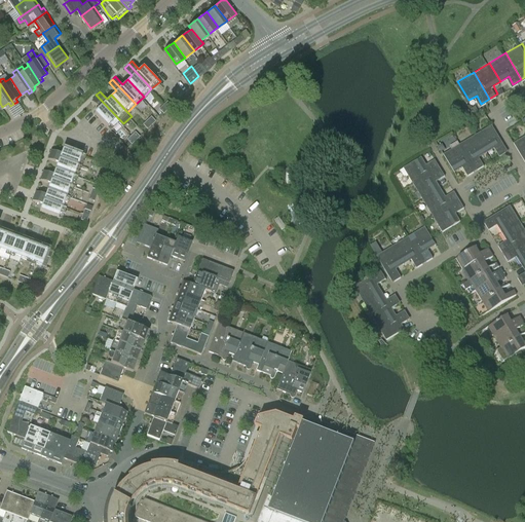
[(119,119),(96,95),(92,98),(100,106),(95,110),(111,127),(119,119)]
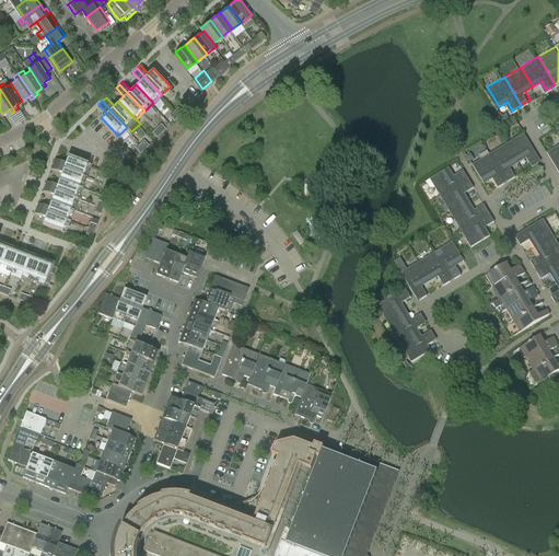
[(508,140),(519,159),(527,154),(533,163),(542,158),(525,129),(508,140)]
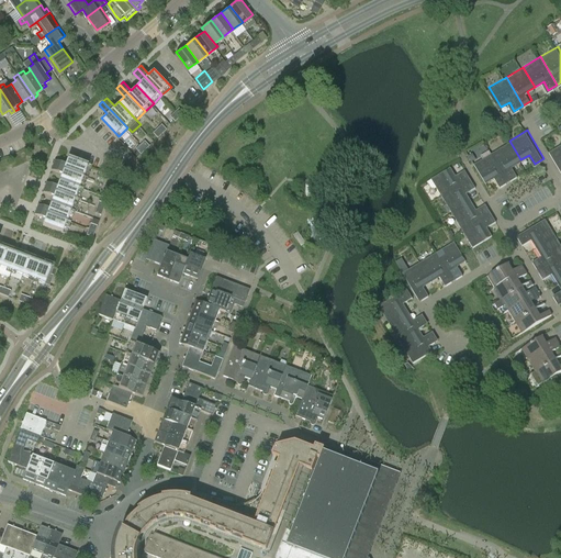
[(513,165),(520,159),(509,141),(492,151),(509,179),(518,174),(513,165)]
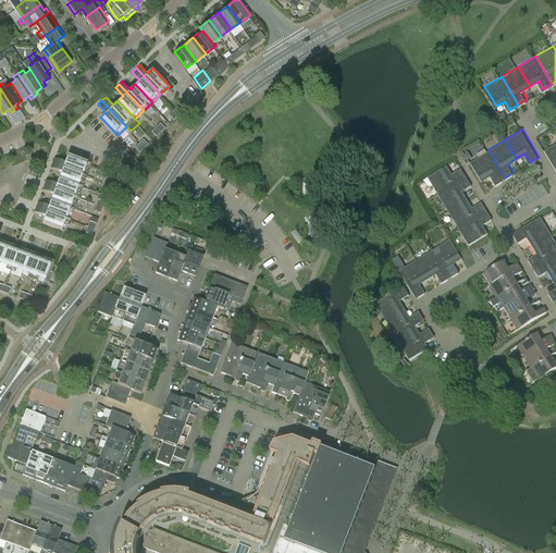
[(555,142),(545,148),(555,166),(555,142)]
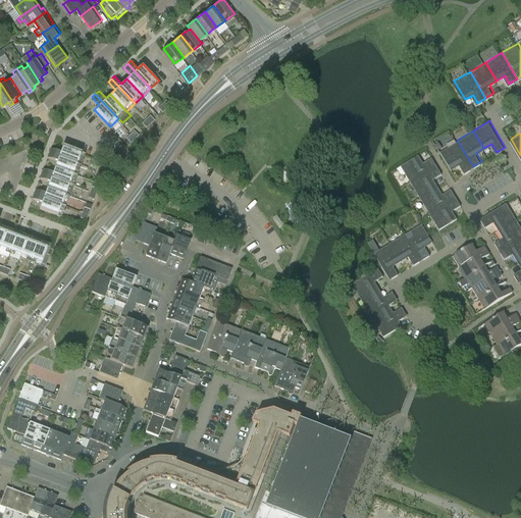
[(465,171),(473,166),(457,140),(440,150),(452,167),(459,162),(465,171)]
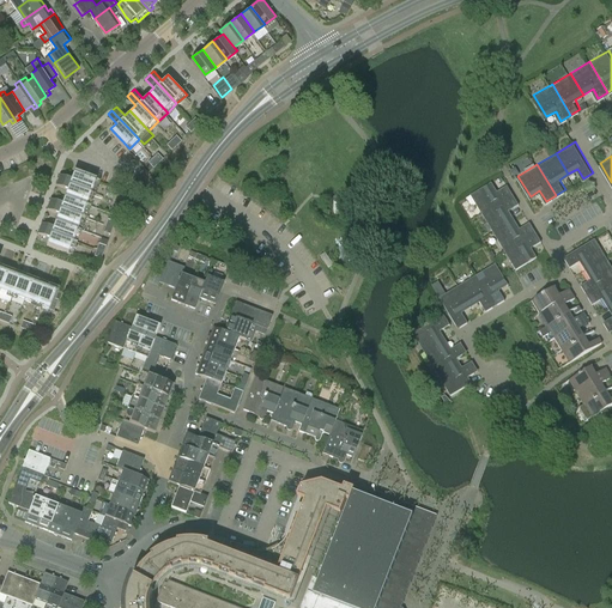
[(59,176),(96,190),(101,177),(76,168),(72,176),(61,171),(59,176)]
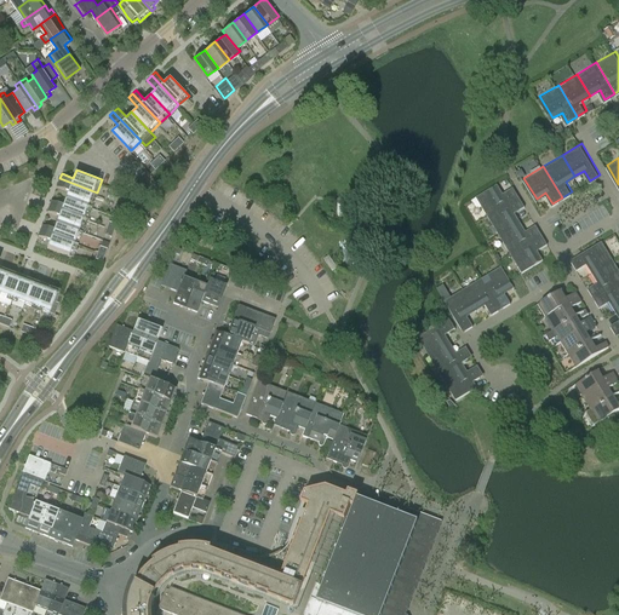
[(67,195),(92,205),(97,193),(59,178),(57,184),(69,188),(67,195)]
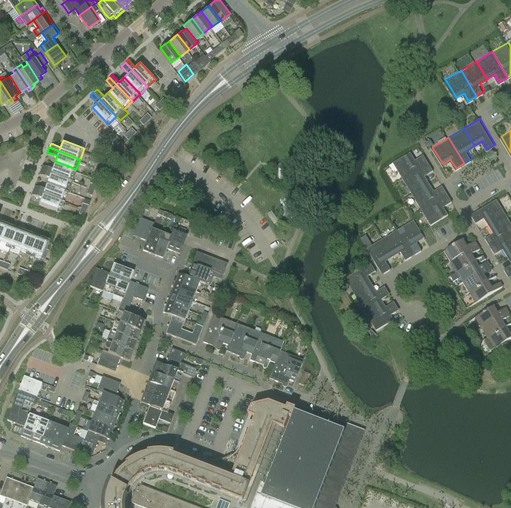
[(403,176),(428,160),(424,152),(415,157),(411,149),(393,160),(403,176)]
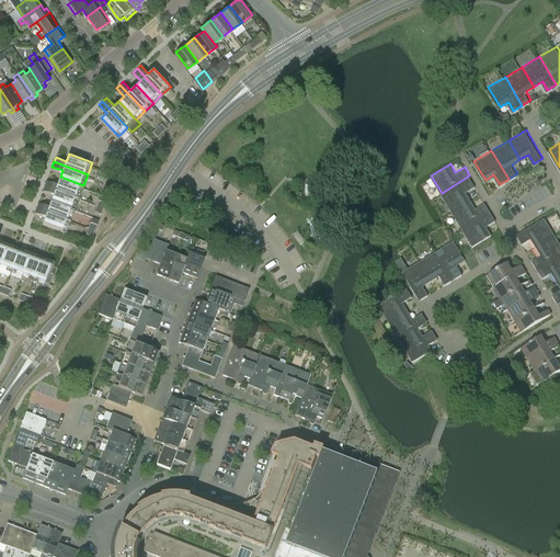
[(475,184),(469,175),(442,193),(452,211),(471,199),(466,190),(475,184)]
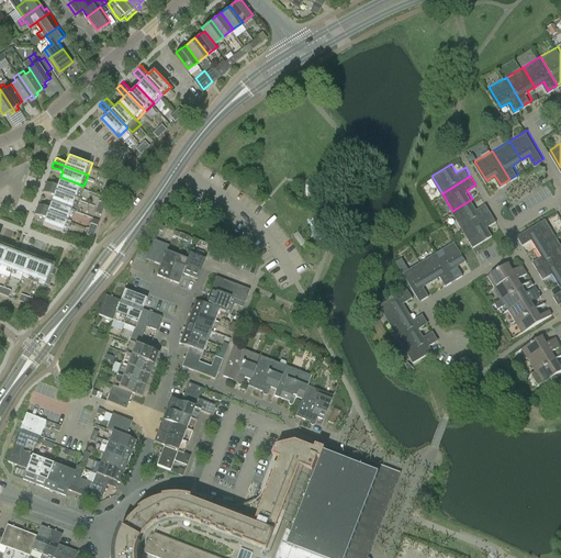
[(45,185),(79,197),(83,186),(60,177),(58,183),(47,179),(45,185)]
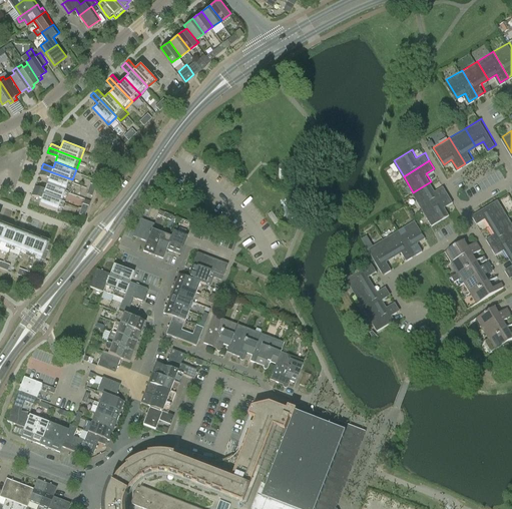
[(298,167),(282,167),(282,178),(298,178),(298,167)]
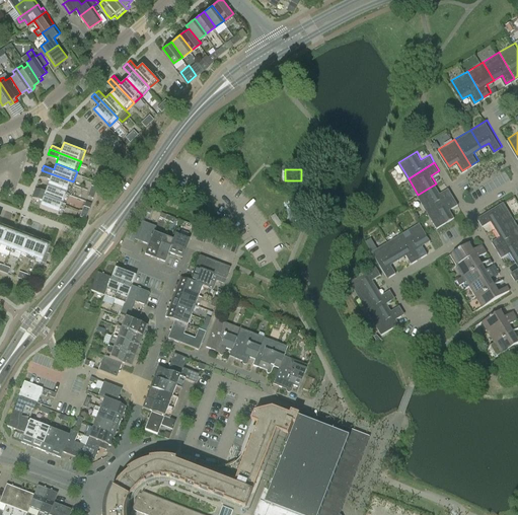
[(48,184),(70,192),(73,181),(42,170),(41,174),(51,178),(48,184)]
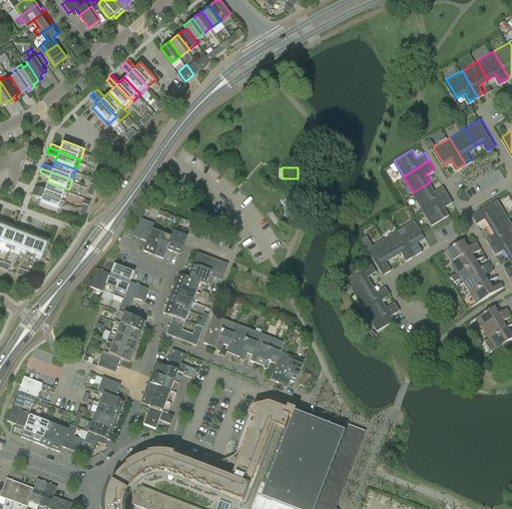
[(34,188),(65,199),(69,189),(47,181),(45,187),(35,184),(34,188)]
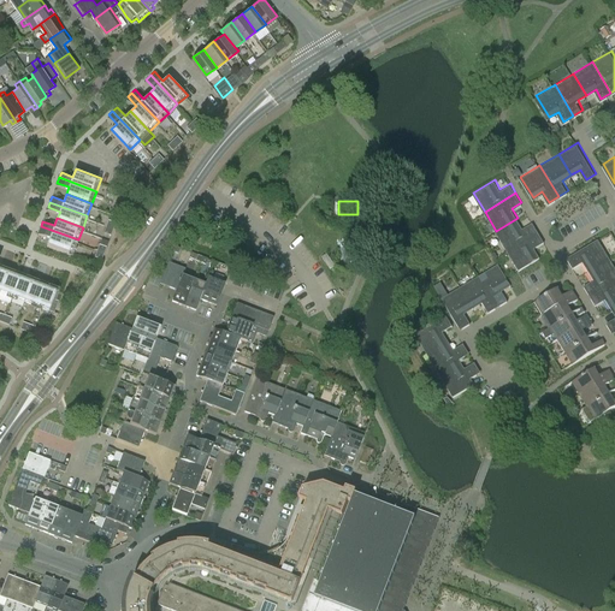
[(508,249),(539,231),(533,221),(522,227),(518,218),(496,231),(508,249)]
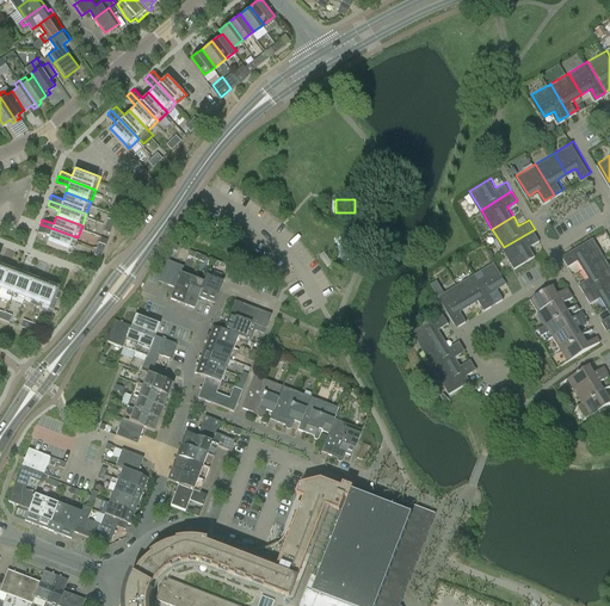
[(78,237),(41,224),(38,229),(50,234),(48,241),(73,251),(78,237)]
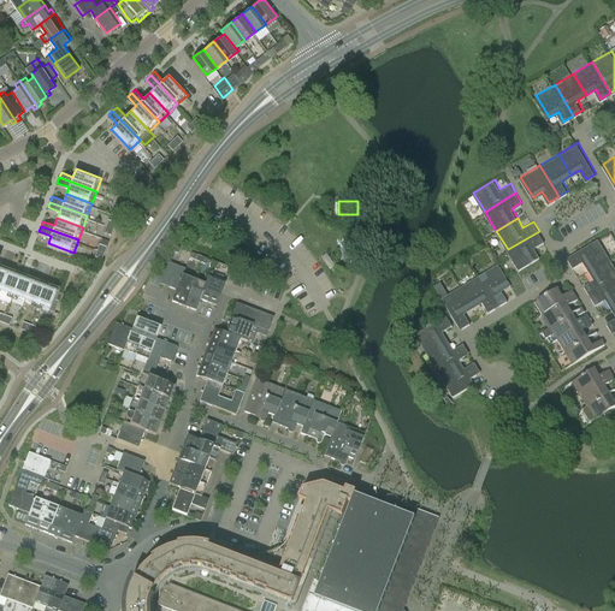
[(603,233),(610,247),(614,243),(614,238),(610,229),(603,233)]
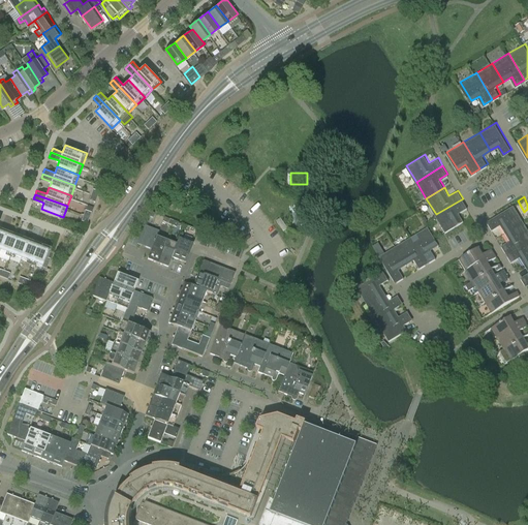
[(467,207),(463,198),(436,214),(445,230),(464,219),(459,212),(467,207)]
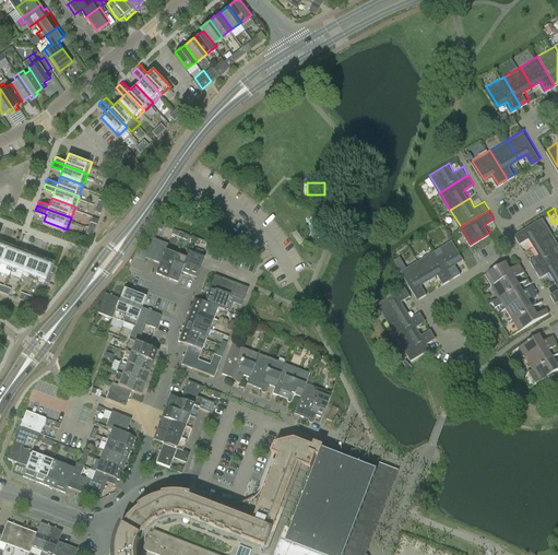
[(530,235),(535,244),(554,232),(543,215),(515,232),(521,240),(530,235)]
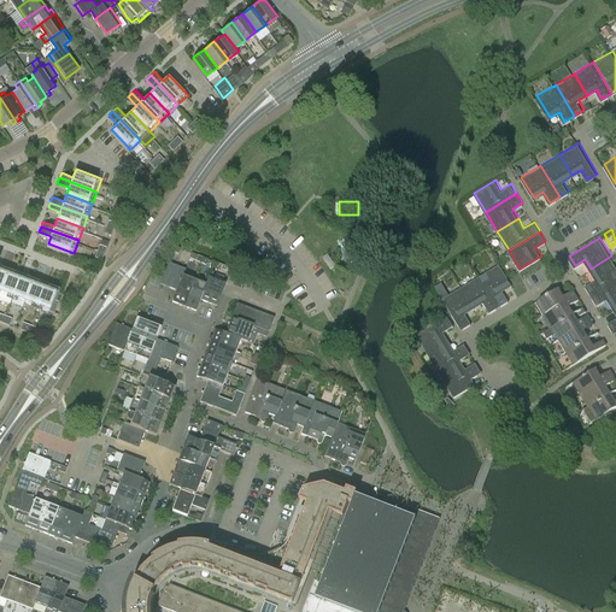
[(323,254),(332,266),(336,263),(328,251),(323,254)]
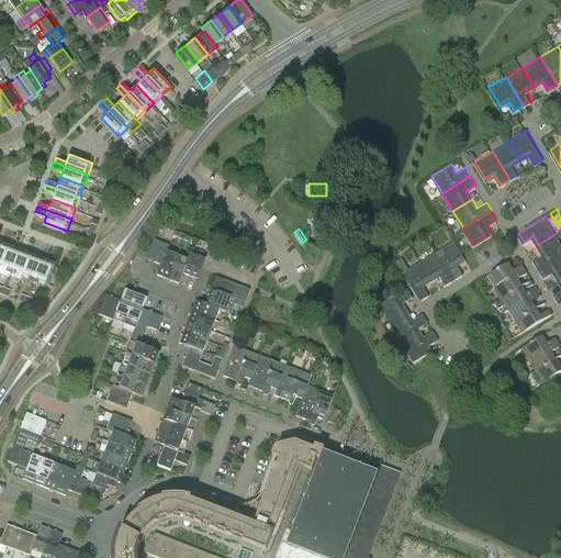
[(534,258),(539,267),(560,254),(560,240),(557,233),(538,245),(542,253),(534,258)]
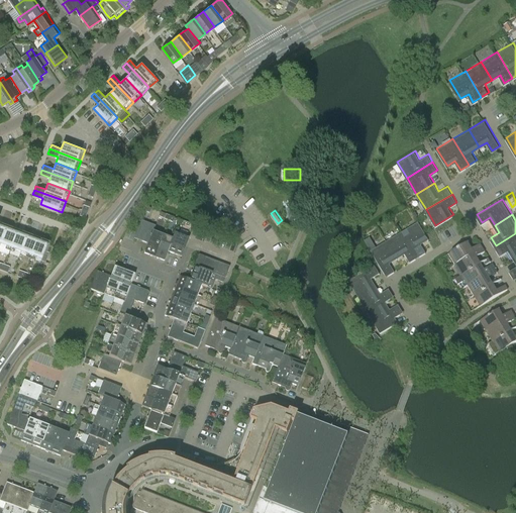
[(153,228),(156,222),(141,217),(134,235),(148,240),(153,228)]
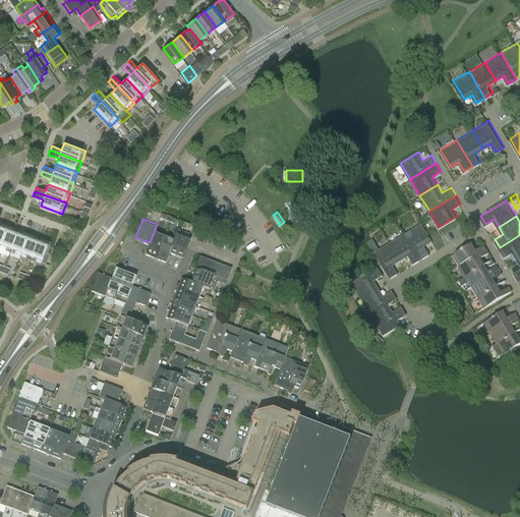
[(406,232),(421,257),(429,253),(424,244),(432,239),(422,222),(406,232)]
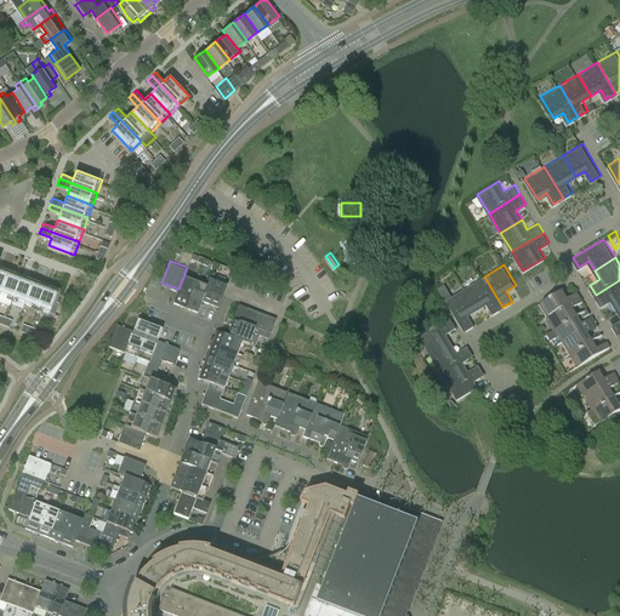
[(13,296),(22,274),(10,269),(1,291),(13,296)]
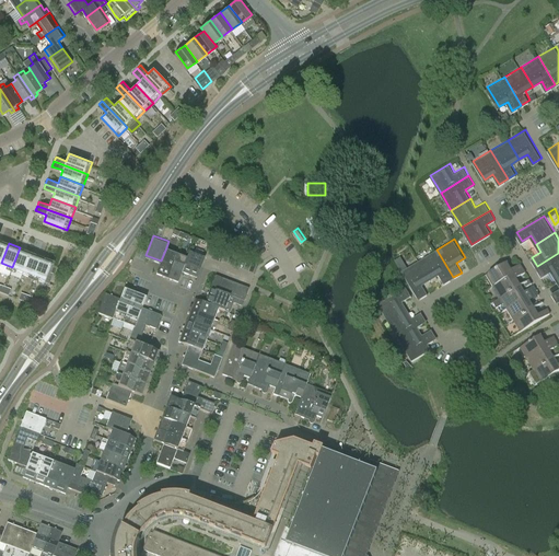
[(23,271),(31,252),(20,247),(12,267),(23,271)]
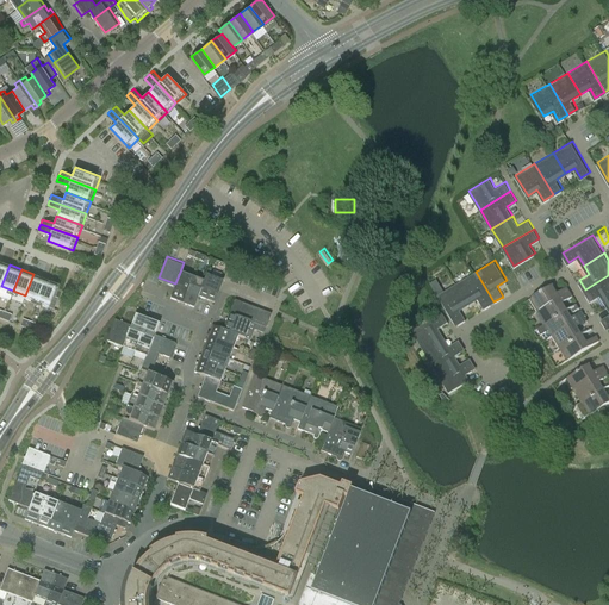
[(171,294),(182,299),(192,273),(181,269),(175,284),(171,294)]
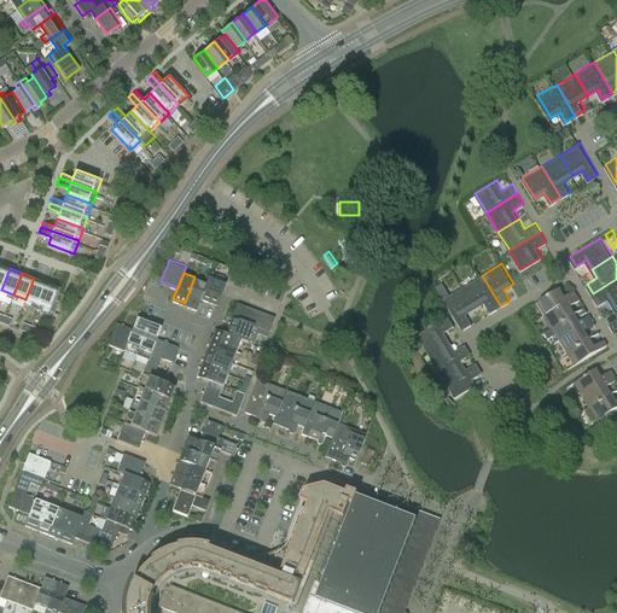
[(201,296),(201,297),(217,303),(226,281),(209,274),(207,281),(201,296)]
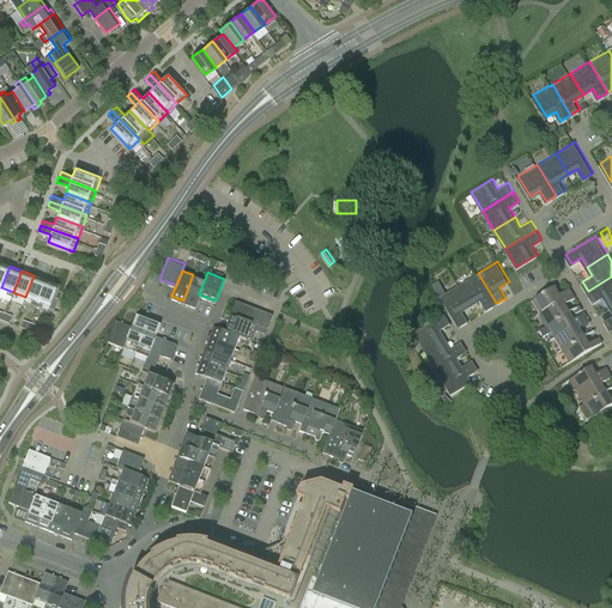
[(486,309),(496,303),(478,273),(459,284),(471,304),(480,299),(486,309)]
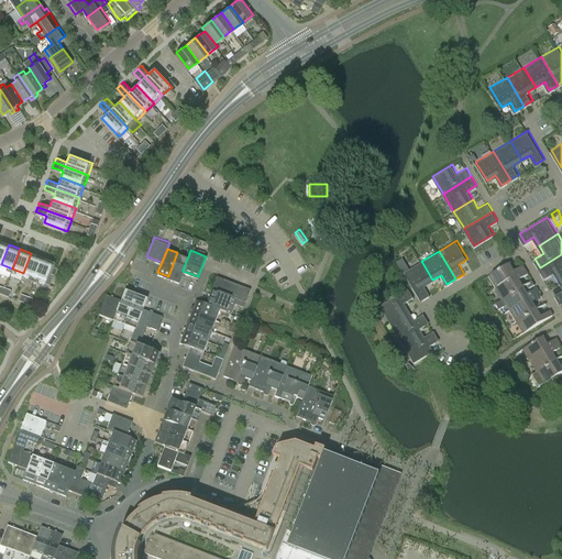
[(179,281),(183,271),(183,270),(188,256),(177,252),(168,276),(179,281)]
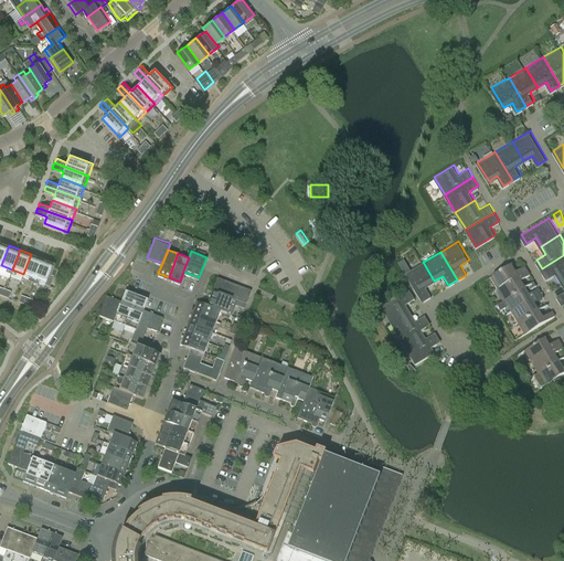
[(34,278),(42,258),(31,254),(23,274),(34,278)]
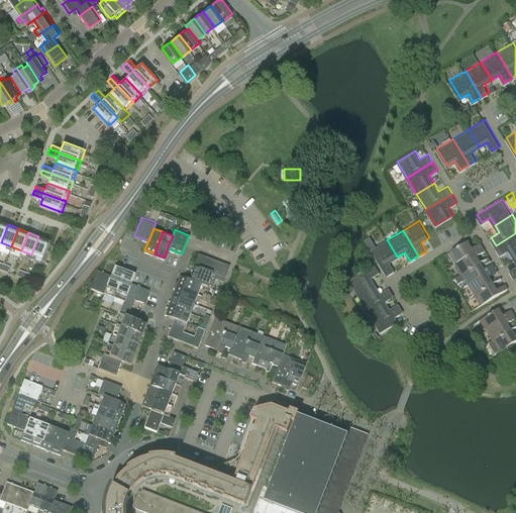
[(509,248),(514,257),(515,254),(515,233),(496,245),(500,254),(509,248)]
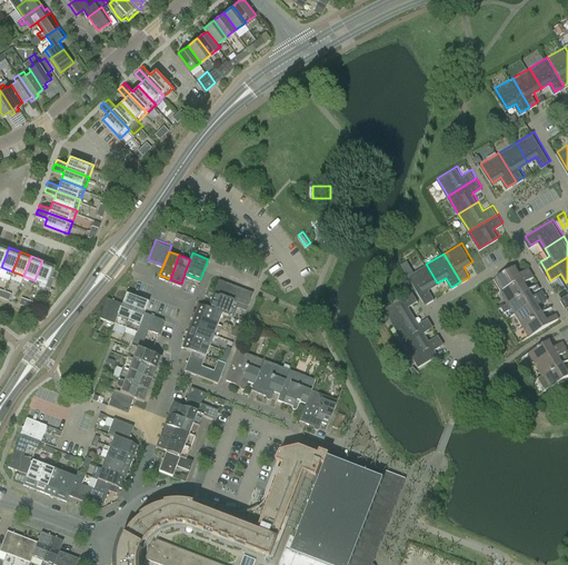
[(42,260),(35,280),(50,286),(55,276),(50,274),(53,265),(42,260)]
